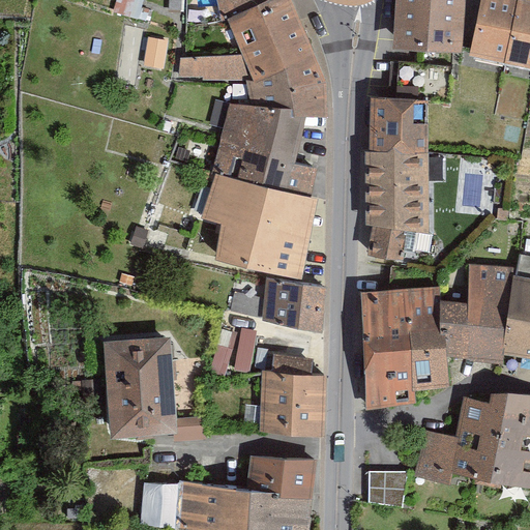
[(227,20),(267,0),(216,0),(222,21),(227,20)]
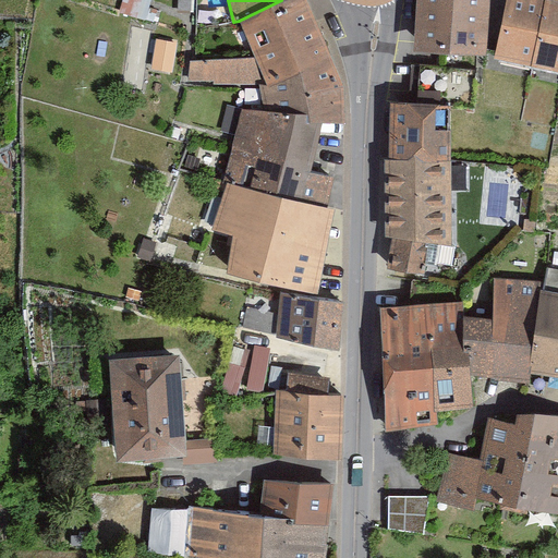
[(303,0),(281,0),(239,21),(256,58),(269,86),(331,58),(303,0)]
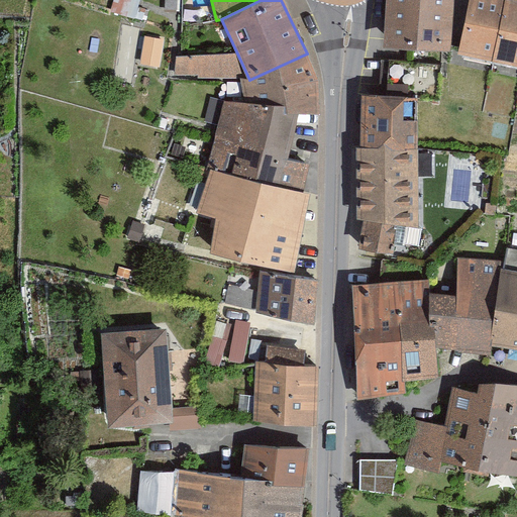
[(386,0),(385,44),(451,46),(452,0),(386,0)]
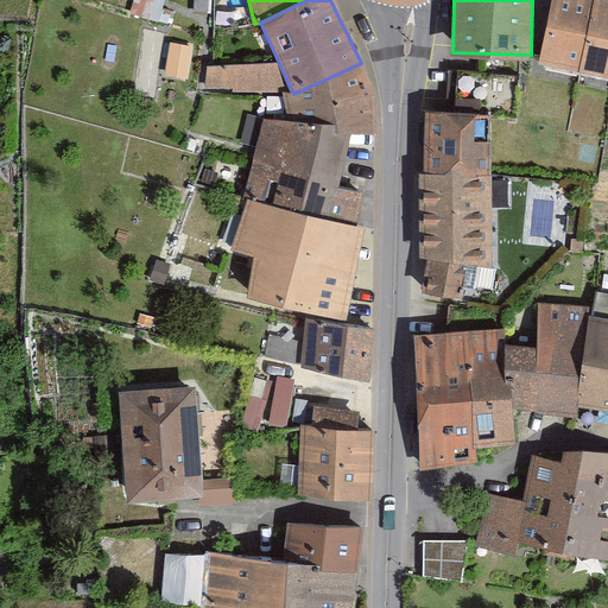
[(607,0),(552,0),(539,62),(607,77),(607,0)]
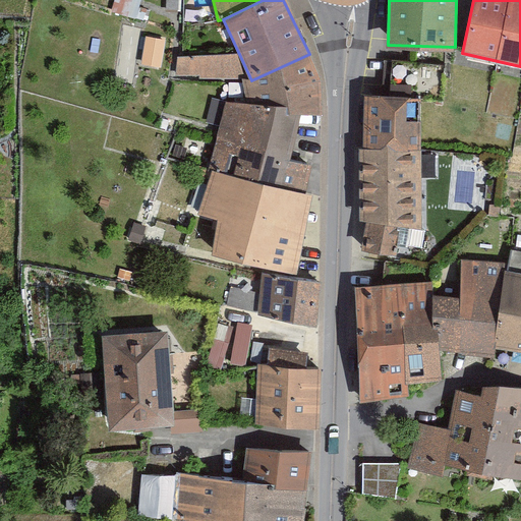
[(162,66),(167,37),(148,34),(143,63),(162,66)]
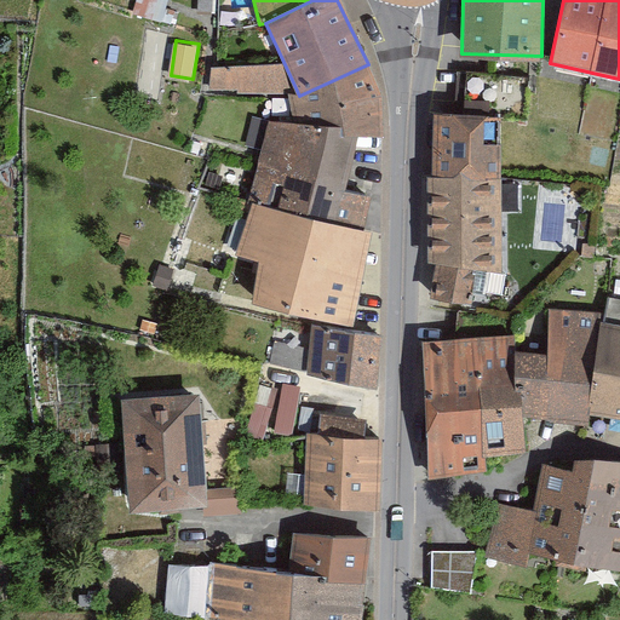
[(299,96),(285,64),(212,67),(210,91),(290,96),(299,96)]
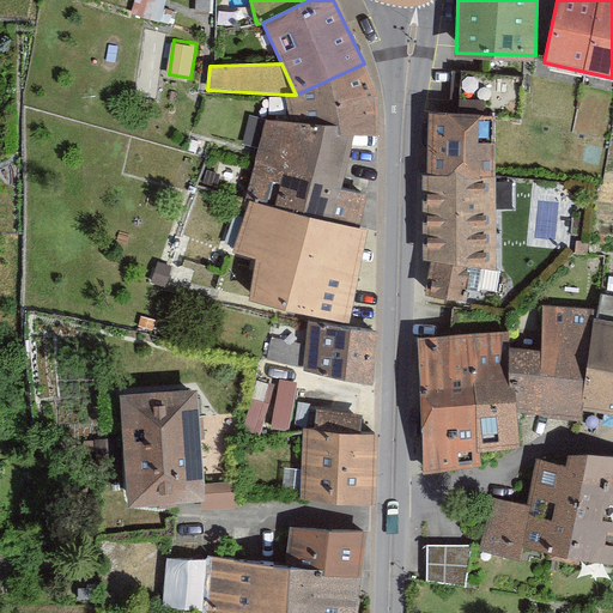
[(376,95),(364,64),(296,95),(286,95),(289,122),(338,126),(340,135),(353,135),(380,137),(376,95)]
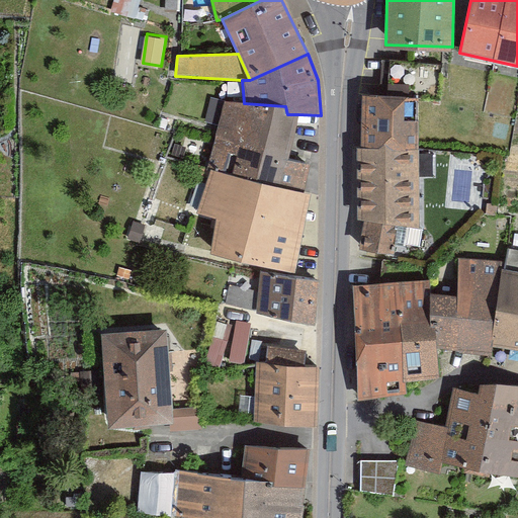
[(425,227),(422,100),(363,95),(363,220),(369,220),(367,248),(395,252),(398,224),(425,227)]
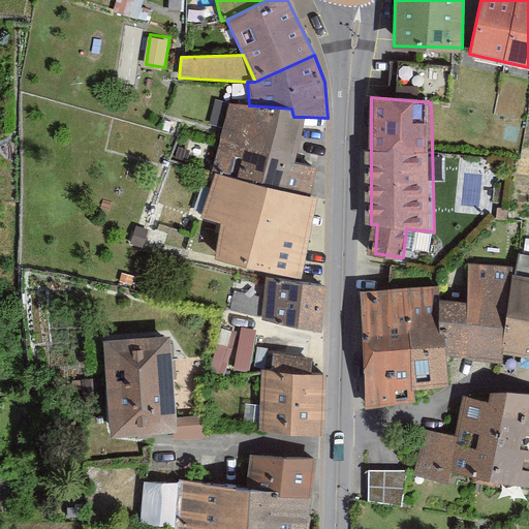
[(305,117),(293,117),(291,109),(249,105),(231,103),(213,174),(216,174),(311,198),(317,169),(296,163),(305,117)]
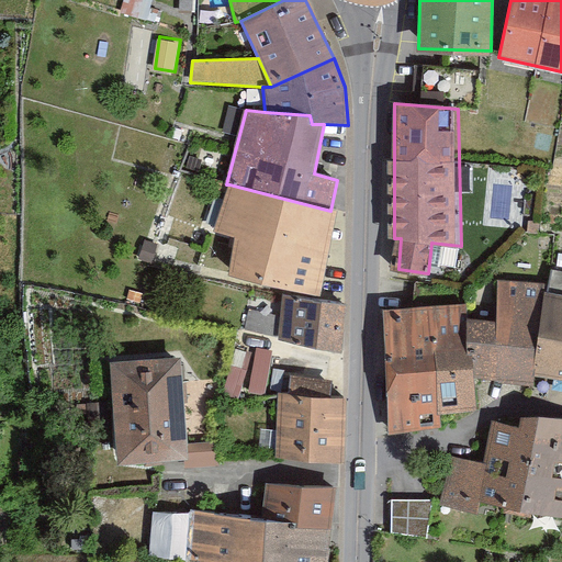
[(338,212),(330,211),(229,184),(215,233),(236,238),(228,274),(322,296),(338,212)]
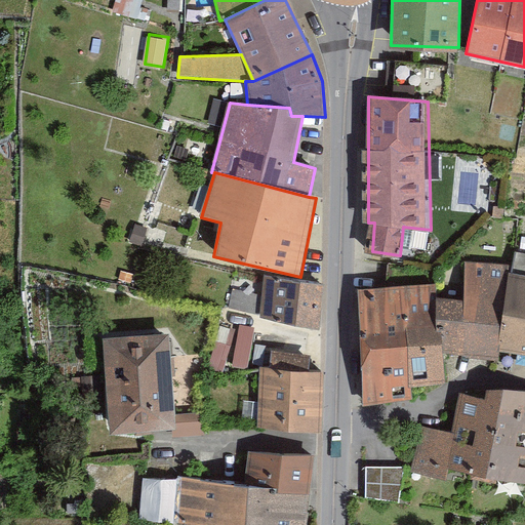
[(524,178),(507,178),(505,232),(524,232),(524,178)]
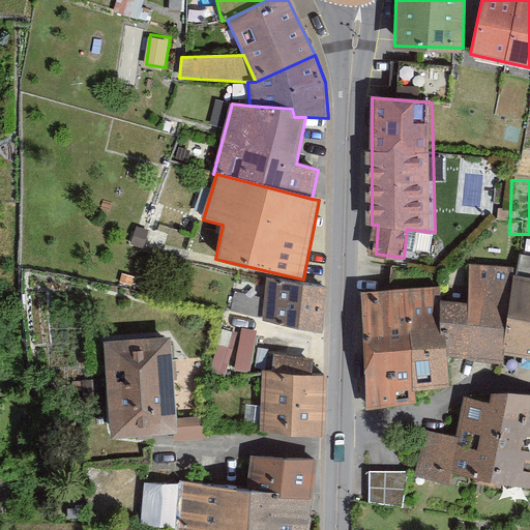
[(520,268),(506,355),(529,358),(529,256),(522,255),(520,268)]
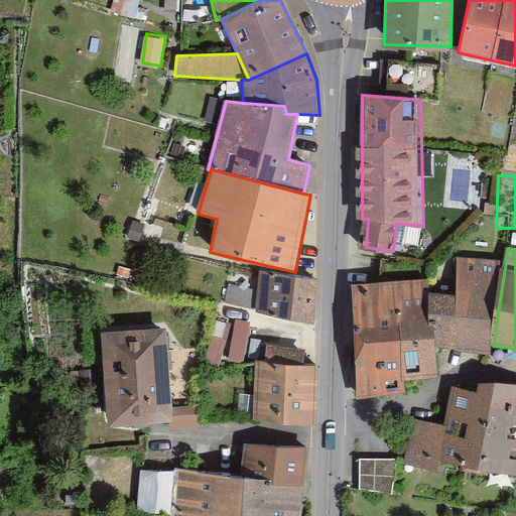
[(455,295),(429,294),(434,348),(491,356),(493,346),(506,261),(458,258),(455,295)]
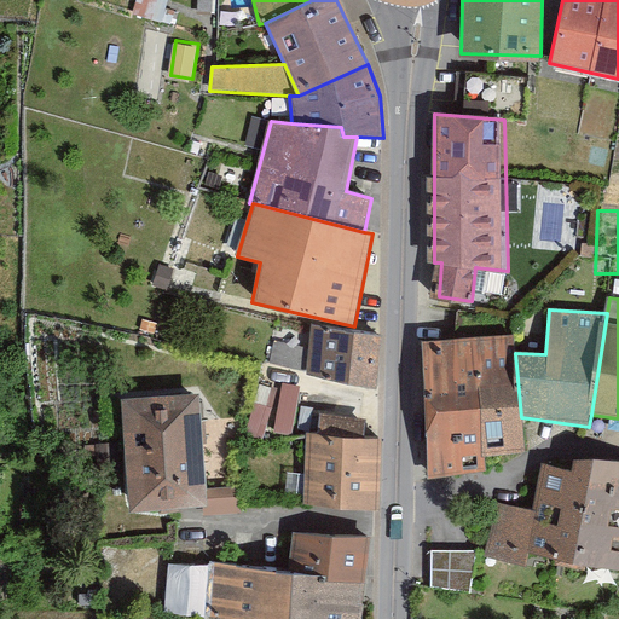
[(305,333),(298,382),(365,392),(374,343),(305,333)]
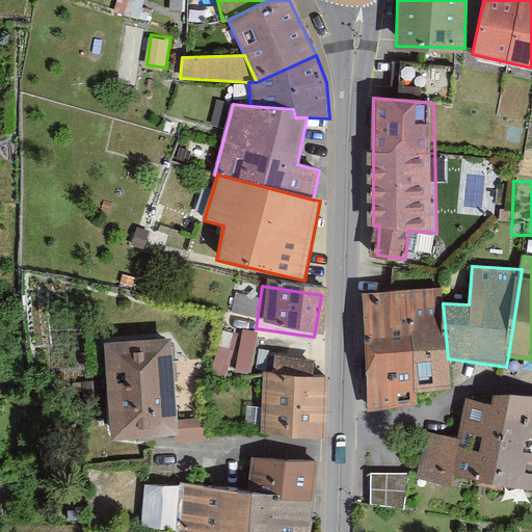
[(443,303),(442,287),(405,289),(413,393),(451,389),(448,358),(443,303)]
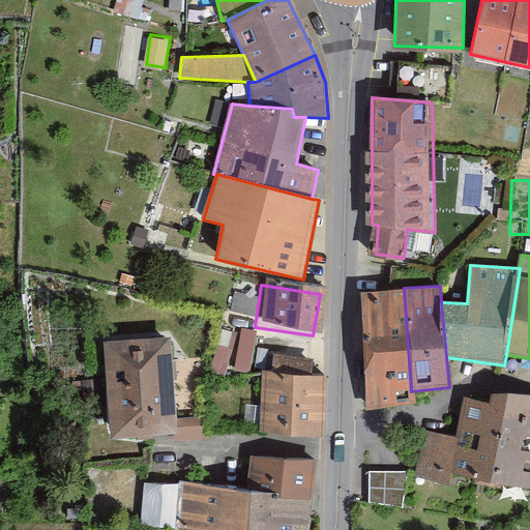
[(412,403),(411,391),(404,288),(359,291),(367,406),(412,403)]
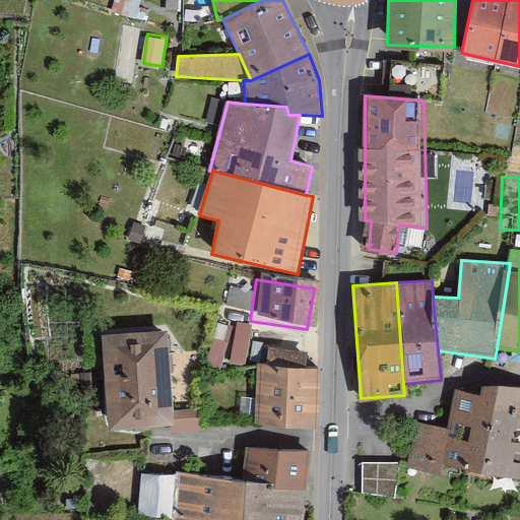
[(246,364),(254,323),(240,320),(236,339),(216,336),(212,358),(246,364)]
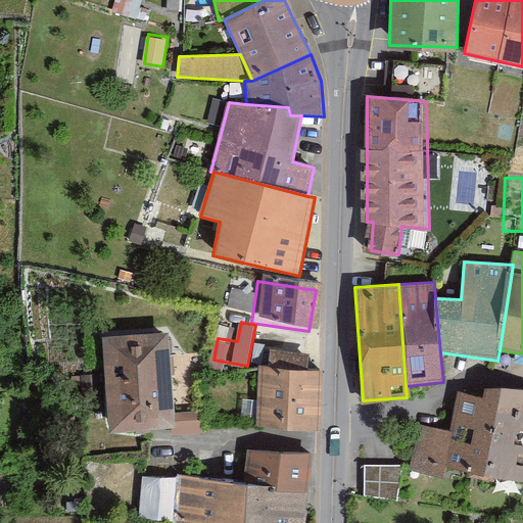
[(155,340),(89,345),(96,436),(163,430),(155,340)]
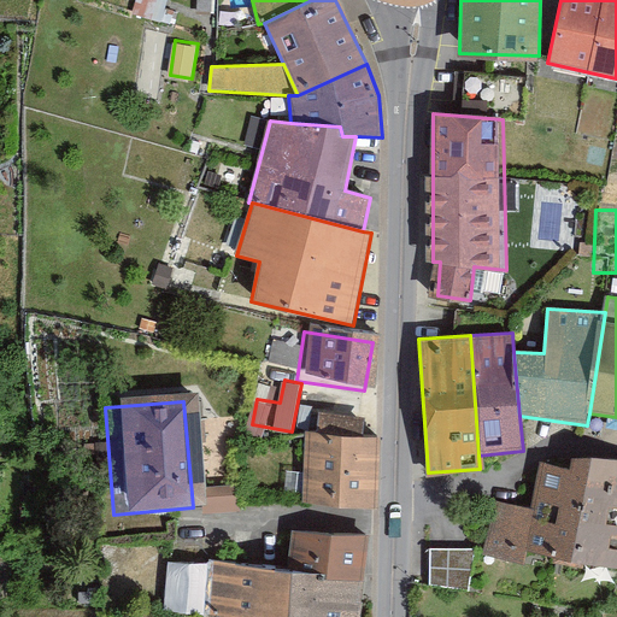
[(370,445),(299,440),(295,510),(365,515),(370,445)]
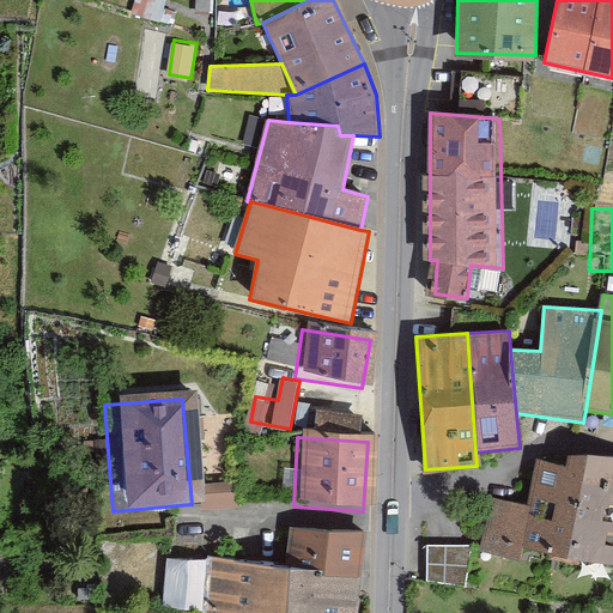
[(568,467),(535,463),(530,505),(489,499),(479,551),(522,562),(523,548),(612,563),(612,457),(570,455),(568,467)]
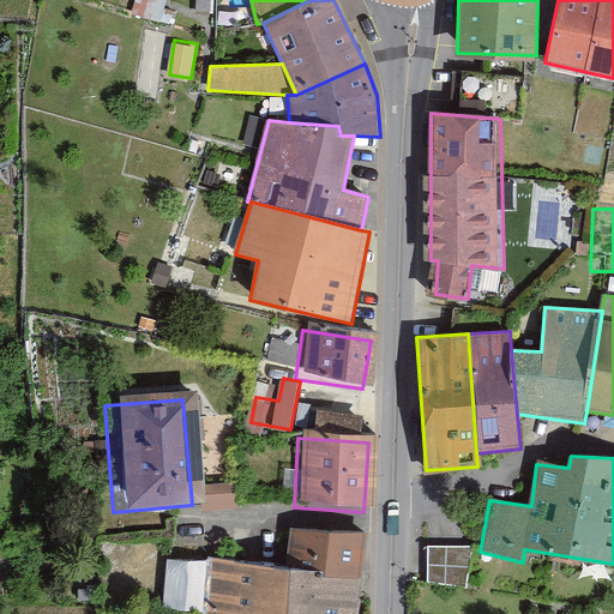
[(228,492),(194,494),(197,516),(230,512),(228,492)]
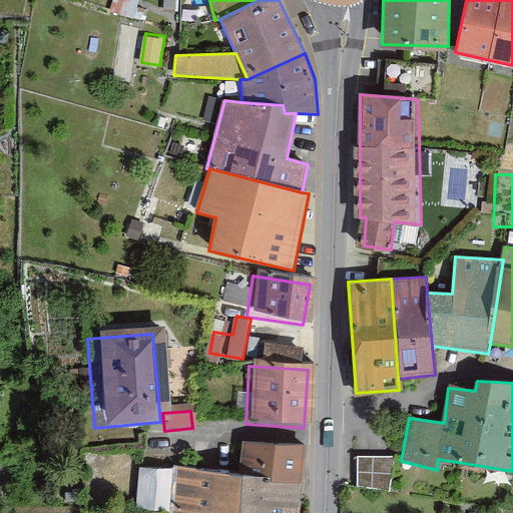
[(297,512),(304,451),(239,449),(236,481),(171,473),(137,474),(133,512),(137,512),(297,512)]
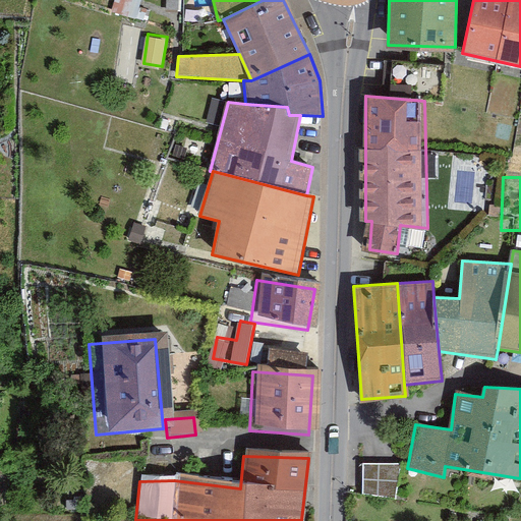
[(363,491),(398,493),(399,462),(364,460),(363,491)]
